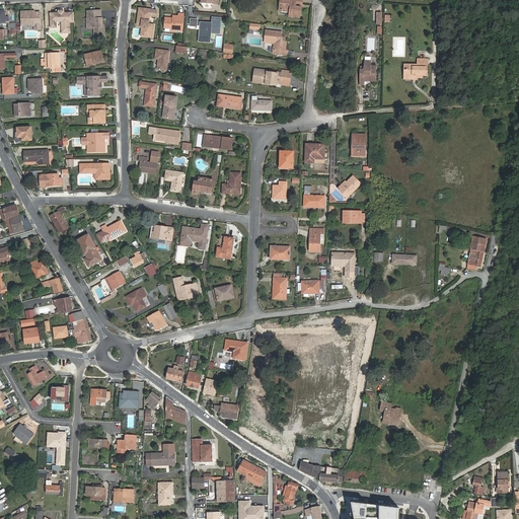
[(282,0),(282,5),(282,8),(303,10),(303,7),(298,6),(298,3),(304,3),(304,0),(282,0)]
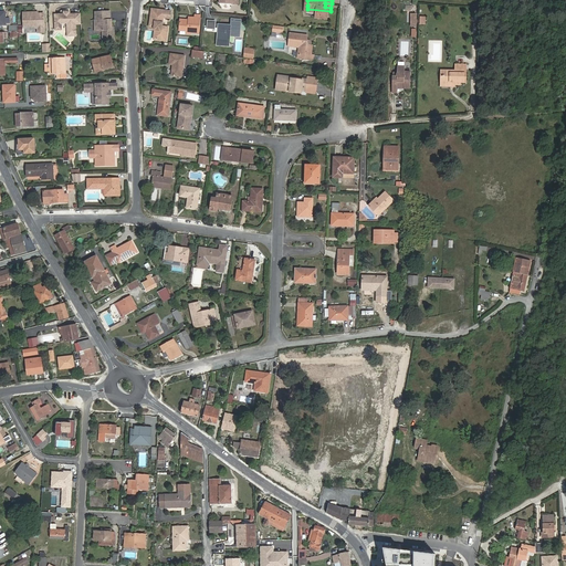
[(167,11),(153,9),(152,10),(149,27),(154,27),(154,30),(155,30),(154,39),(166,41),(168,28),(163,27),(163,19),(166,19),(167,11)]
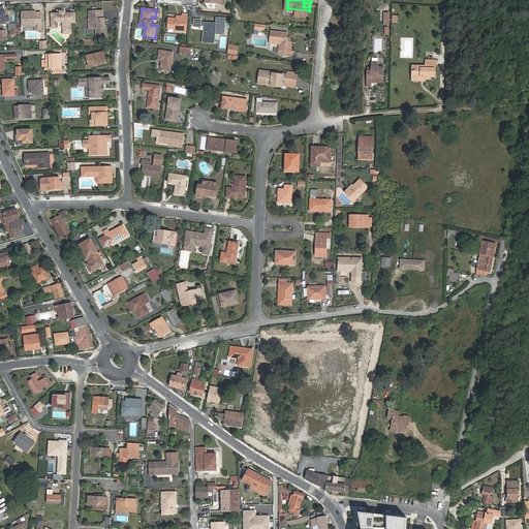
[(309,10),(287,8),(288,10),(298,11),(298,16),(308,18),(309,10)]
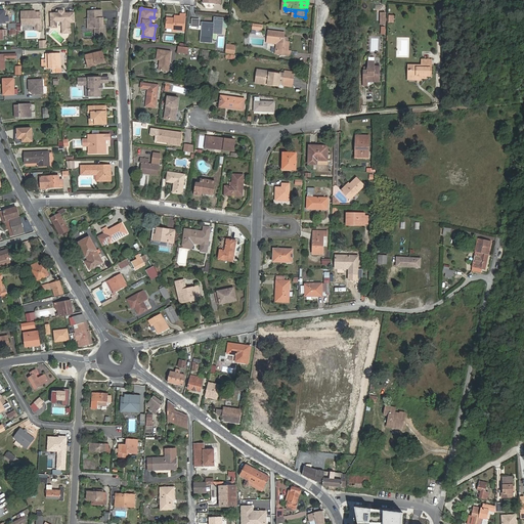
[(70,22),(75,22),(75,12),(64,12),(64,10),(59,10),(59,13),(51,13),(51,27),(56,27),(56,20),(62,20),(62,33),(70,33),(70,22)]
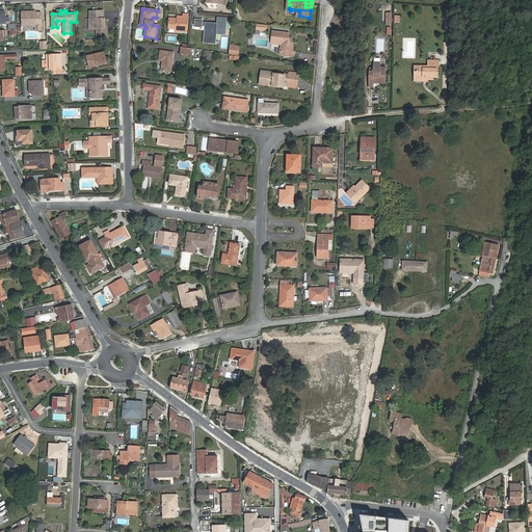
[(97,29),(97,37),(107,37),(106,28),(105,28),(105,19),(103,19),(103,10),(89,11),(89,19),(91,19),(91,29),(97,29)]
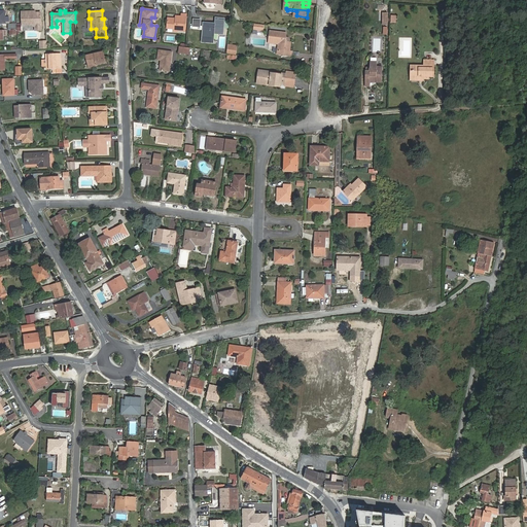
[(32,25),(34,27),(40,26),(40,12),(32,13),(32,11),(21,11),(22,25),(32,24),(32,25)]
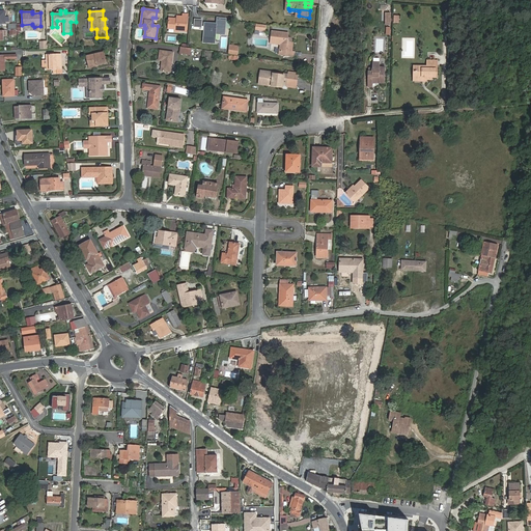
[(177,20),(176,20),(169,19),(168,28),(174,29),(174,31),(177,32),(177,30),(186,31),(188,15),(183,15),(183,17),(178,17),(177,20)]
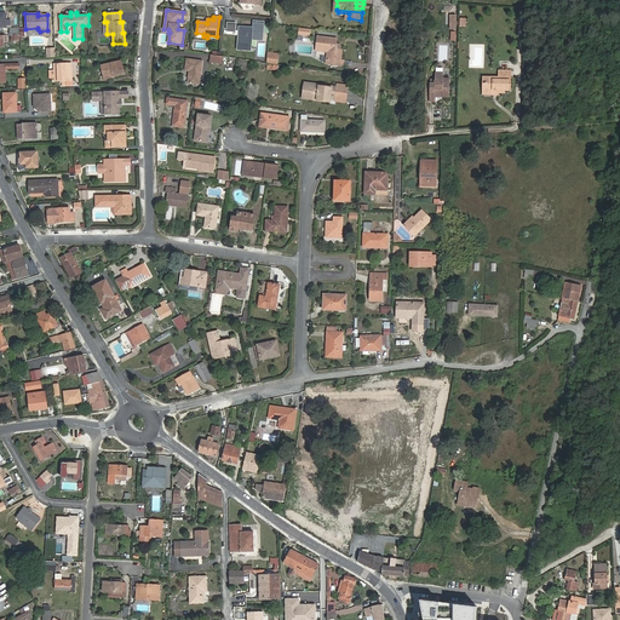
[(237,44),(251,45),(252,39),(262,39),(264,22),(253,21),(253,28),(239,27),(237,44)]
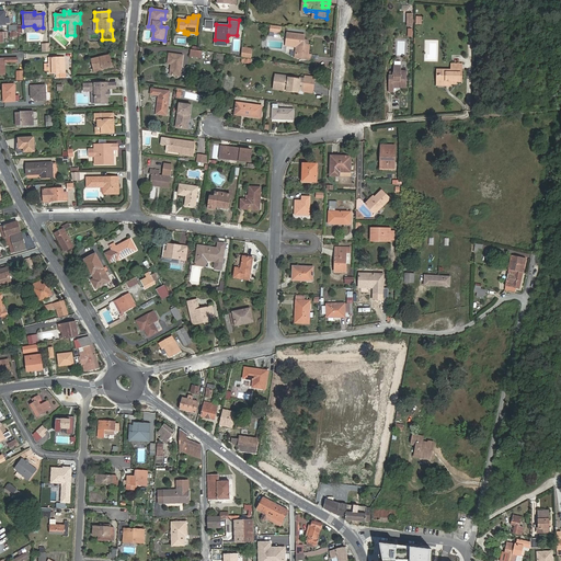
[(18,37),(18,25),(8,26),(9,32),(10,32),(10,37),(18,37)]
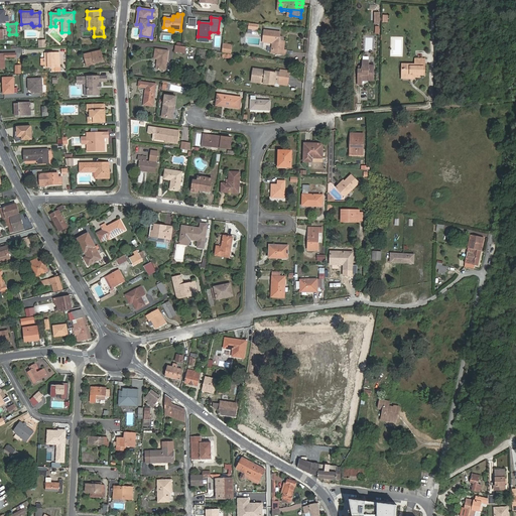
[(282,49),(284,50),(285,41),(284,41),(282,41),(280,38),(280,36),(281,32),(265,30),(264,40),(275,42),(274,49),(275,49),(277,53),(281,53),(282,49)]
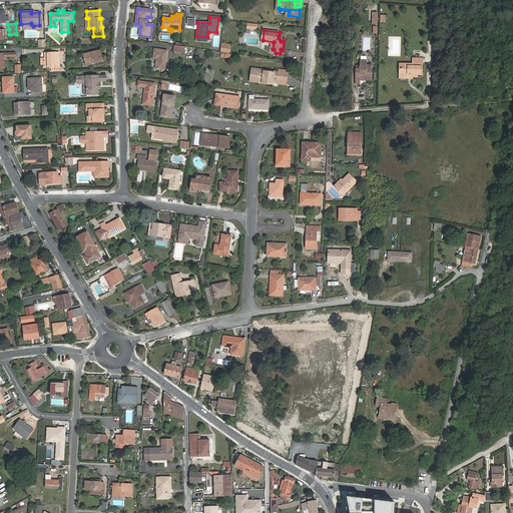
[(271,52),(276,53),(274,49),(273,49),(274,42),(263,40),(263,42),(272,43),(271,52)]
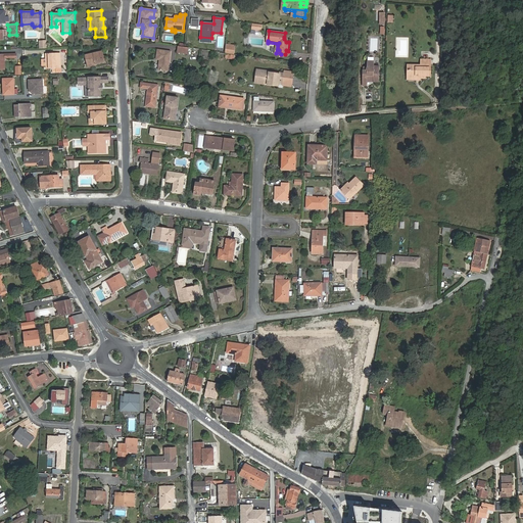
[(225,52),(234,53),(235,45),(226,44),(225,52)]
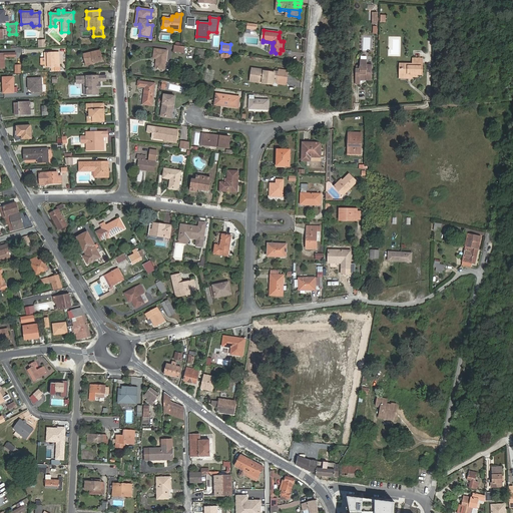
[(161,68),(164,50),(152,49),(151,57),(155,58),(154,59),(153,59),(152,67),(161,68)]
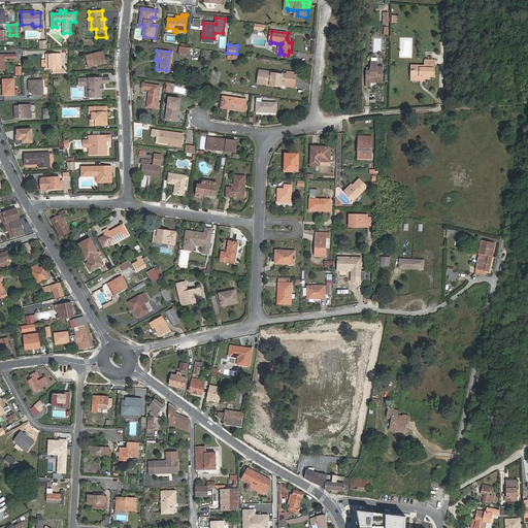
[(85,56),(88,65),(96,63),(96,65),(105,63),(102,53),(85,56)]
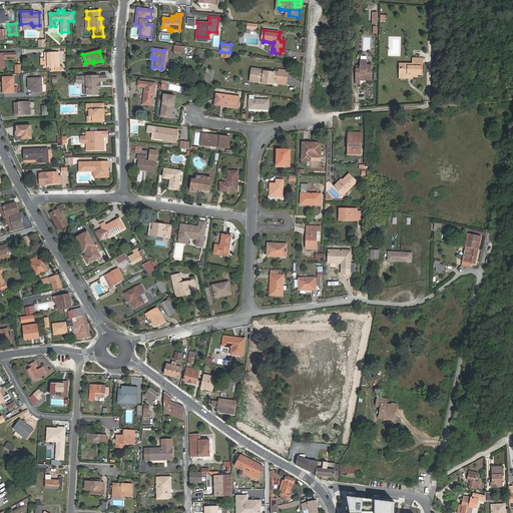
[(16,57),(16,53),(0,53),(0,68),(1,68),(1,57),(4,56),(10,56),(10,57),(16,57)]
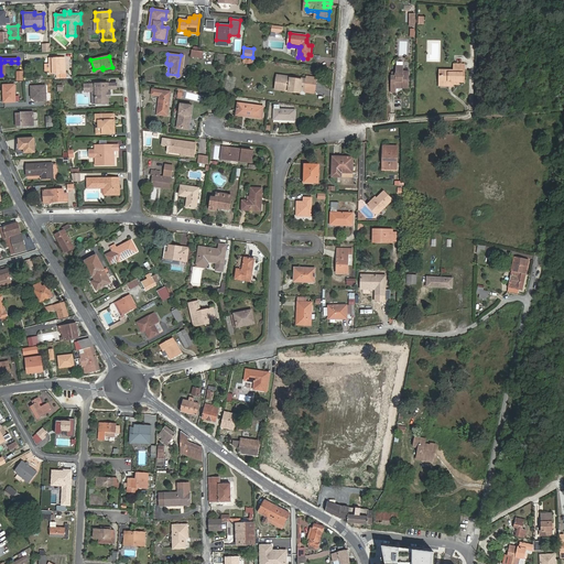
[(49,75),(60,75),(64,75),(64,63),(60,63),(58,58),(49,58),(49,75)]
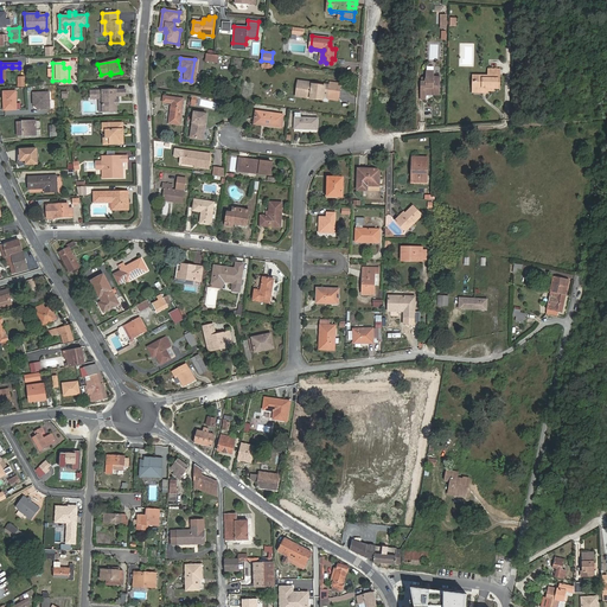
[(481,83),(479,83),(479,90),(484,90),(484,87),(487,88),(487,90),(494,91),(494,88),(500,89),(500,82),(499,82),(499,78),(500,78),(500,70),(493,69),(493,78),(483,78),(481,83)]
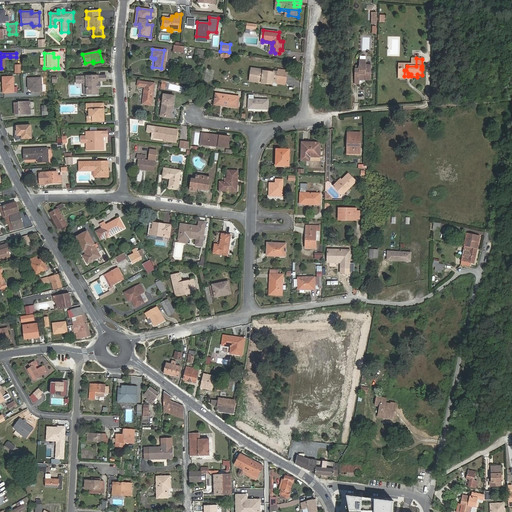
[(367,60),(360,60),(360,69),(357,69),(355,69),(354,84),(359,84),(359,80),(363,80),(363,78),(366,78),(366,80),(372,80),(372,65),(367,65),(367,60)]
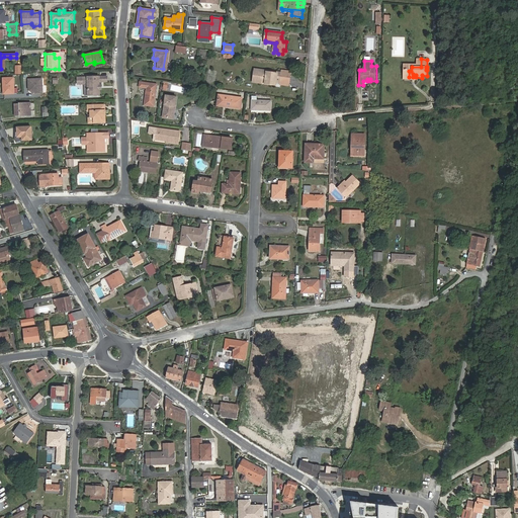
[(263,71),(264,69),(251,67),(250,75),(256,76),(255,81),(271,83),(272,81),(273,72),(263,71)]
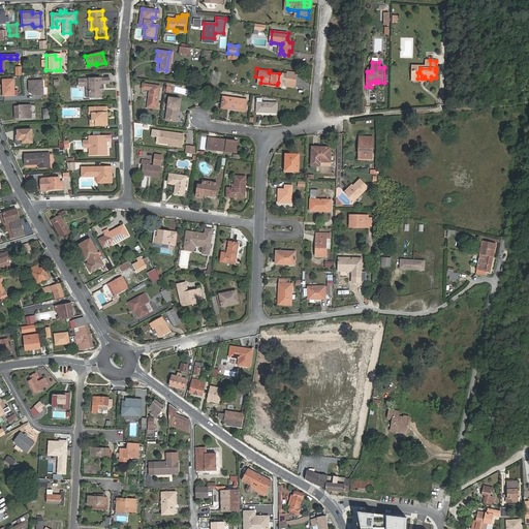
[(283,72),(270,70),(269,72),(279,73),(278,83),(281,84),(283,74),(283,72)]
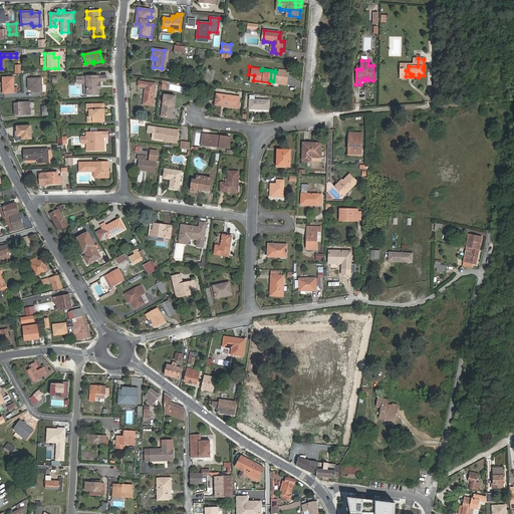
[(275,72),(273,81),(274,82),(283,83),(284,73),(275,72)]
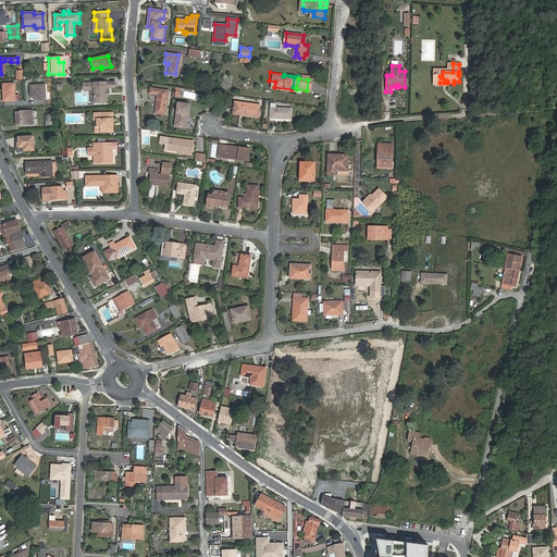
[(15,100),(15,83),(3,83),(4,101),(15,100)]
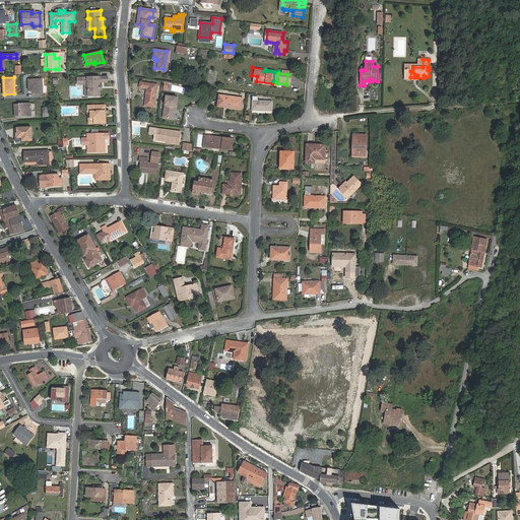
[(102,82),(102,77),(78,77),(78,81),(80,81),(80,84),(84,84),(88,83),(88,95),(100,95),(100,90),(100,86),(100,82),(102,82)]
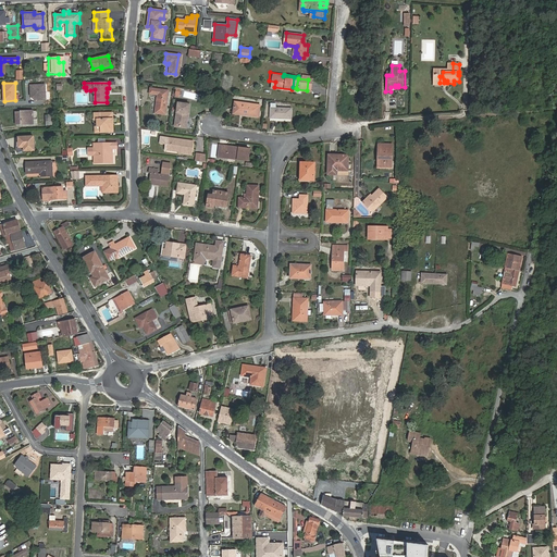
[(46,84),(31,85),(32,96),(35,100),(47,99),(46,84)]
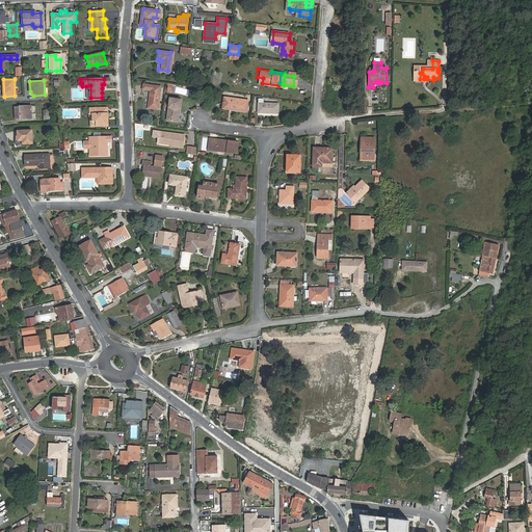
[(155,109),(158,87),(140,85),(140,90),(148,90),(145,107),(155,109)]
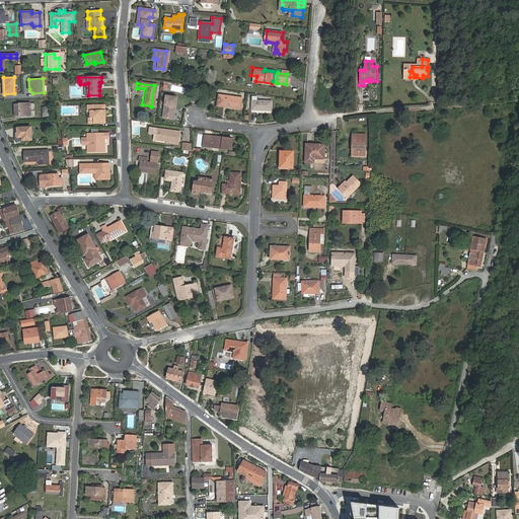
[(238,108),(239,97),(216,94),(215,104),(238,108)]
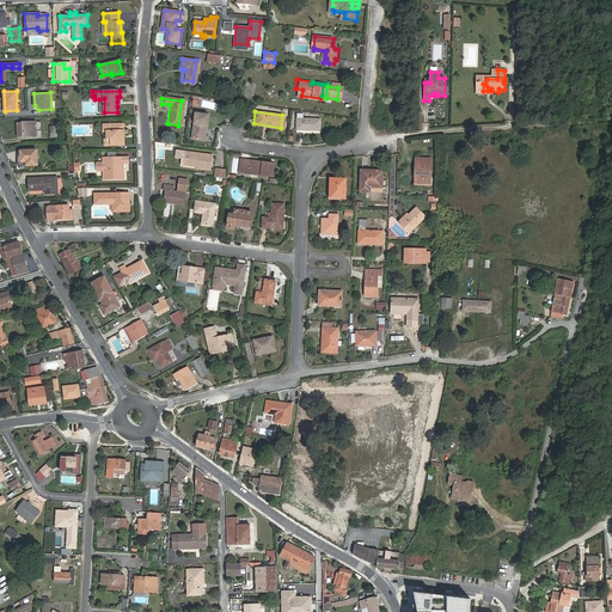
[(202,139),(204,114),(194,112),(190,138),(202,139)]
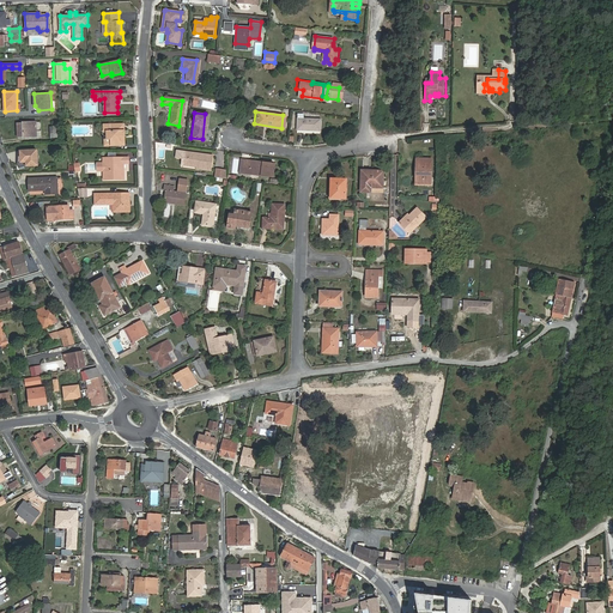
[(320,129),(321,119),(298,117),(297,129),(320,129)]
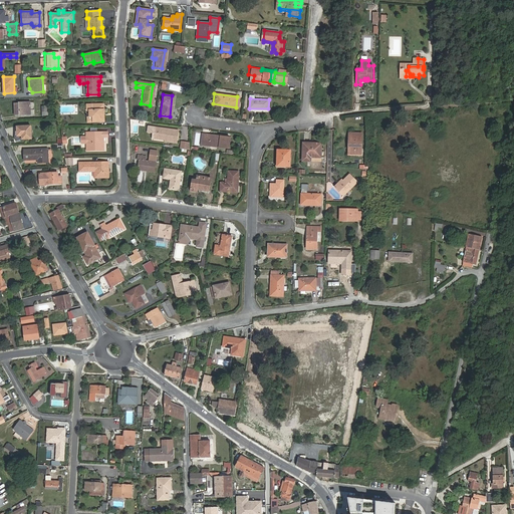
[(34,109),(34,101),(14,102),(15,115),(30,114),(30,109),(34,109)]
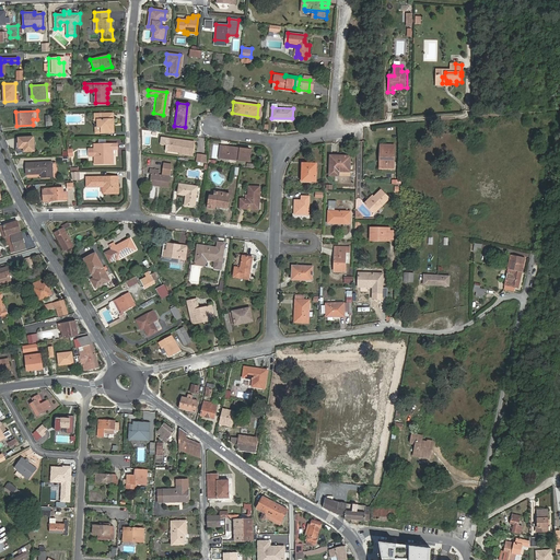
[(96,121),(96,127),(100,127),(100,133),(112,133),(112,127),(111,127),(111,124),(112,124),(112,114),(93,115),(93,121),(96,121)]
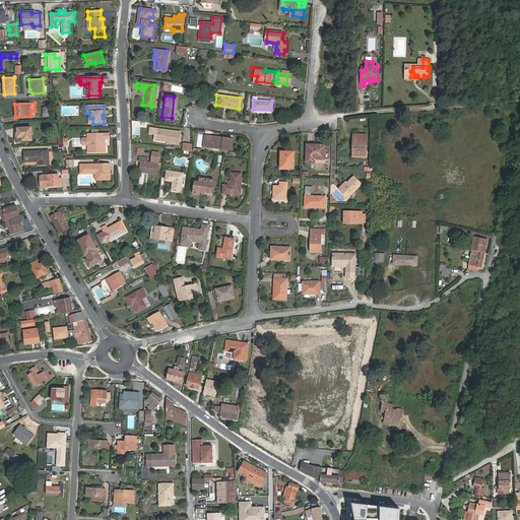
[(43,109),(43,118),(51,118),(51,108),(43,109)]
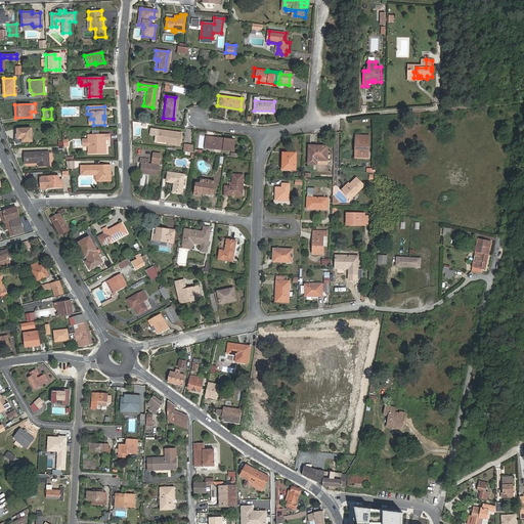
[(273,124),(286,121),(285,115),(272,118),(273,124)]
